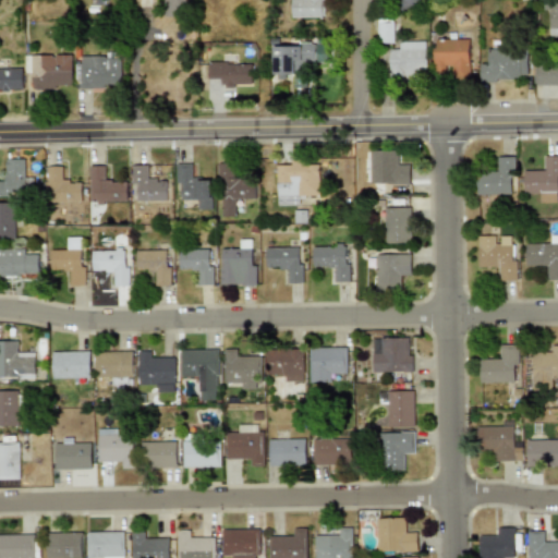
[(291,0),(292,17),(322,17),(322,1),(326,1),(325,0),(291,0)]
